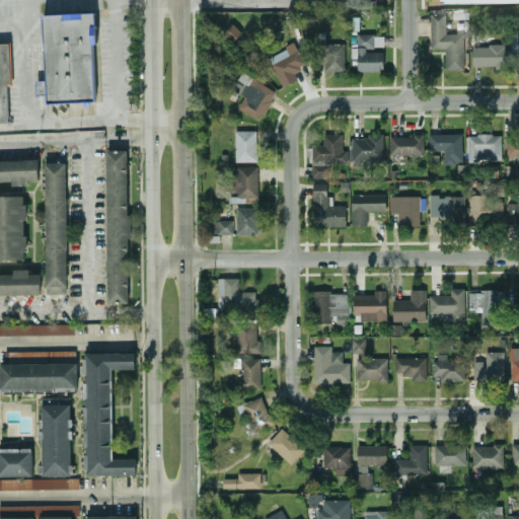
[(464,30),(445,30),(445,12),(430,12),(430,48),(445,48),(444,69),(463,69),(464,30)]
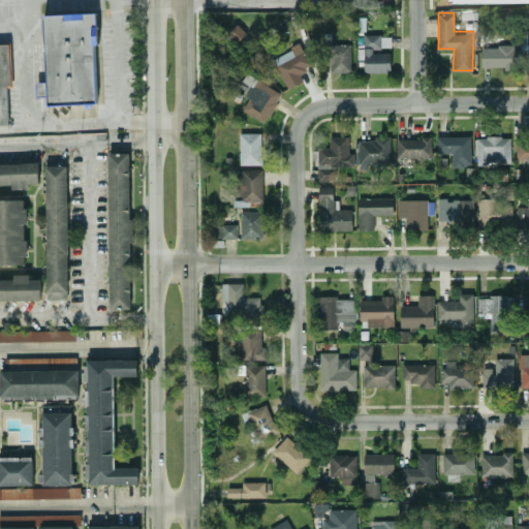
[(41,17),(91,14),(94,103),(44,104),(41,17)]
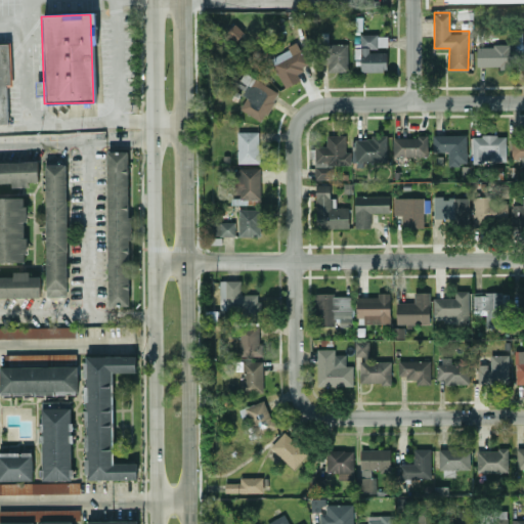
[(387,71),(387,50),(377,50),(377,33),(360,33),(360,71),(387,71)]
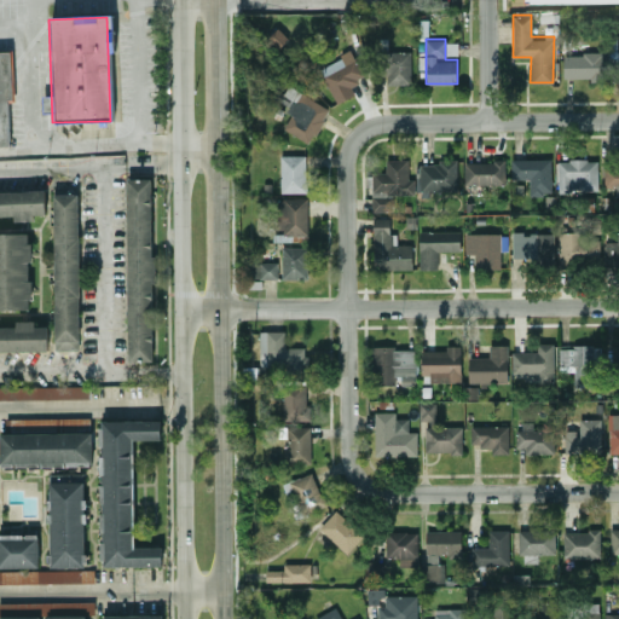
[(354,93),(350,85),(365,76),(351,50),(318,68),(337,103),(354,93)]
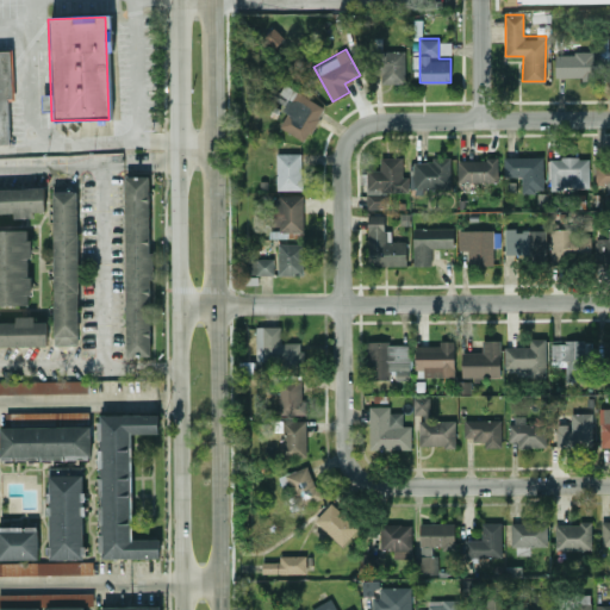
[(380,82),(404,82),(405,50),(371,49),(371,73),(380,73),(380,82)]
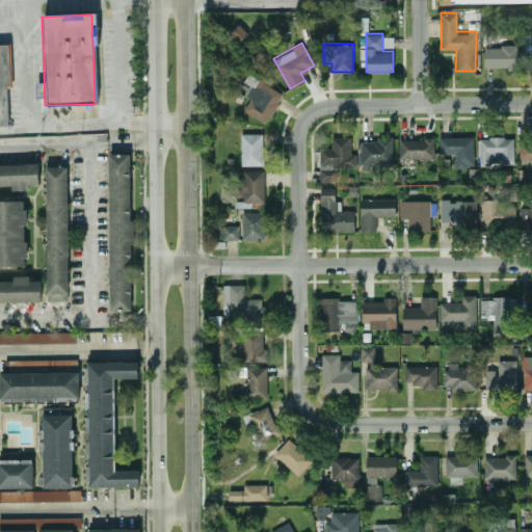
[(483,45),(484,67),(517,67),(517,45),(483,45)]
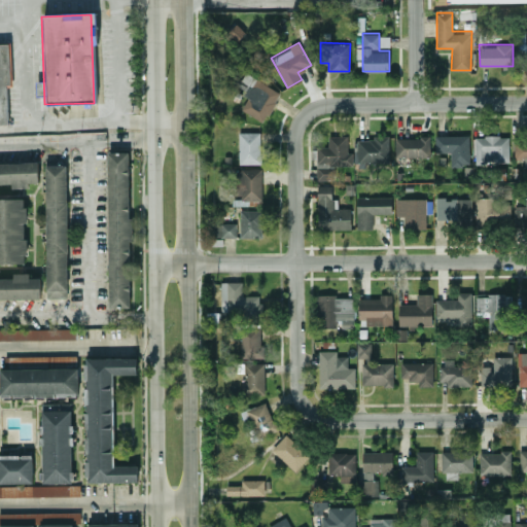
[(0,45),(8,45),(9,85),(3,86),(5,125),(0,125),(0,45)]
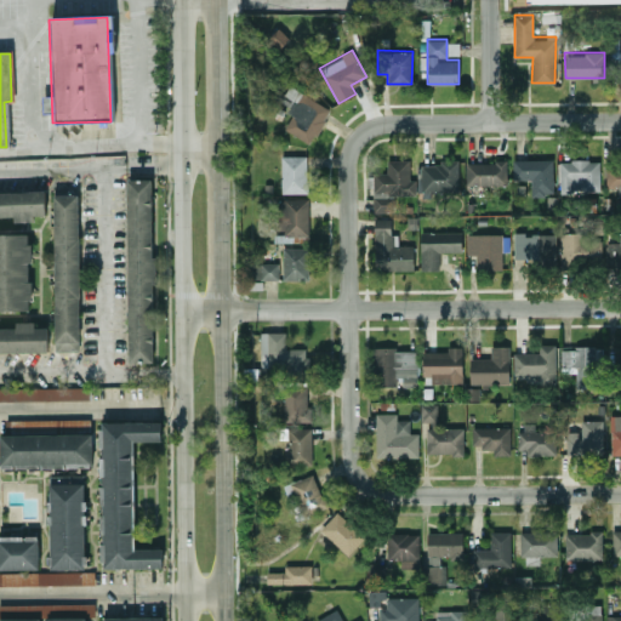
[(313,143),(330,106),(285,85),(279,100),(292,107),(283,130),(313,143)]
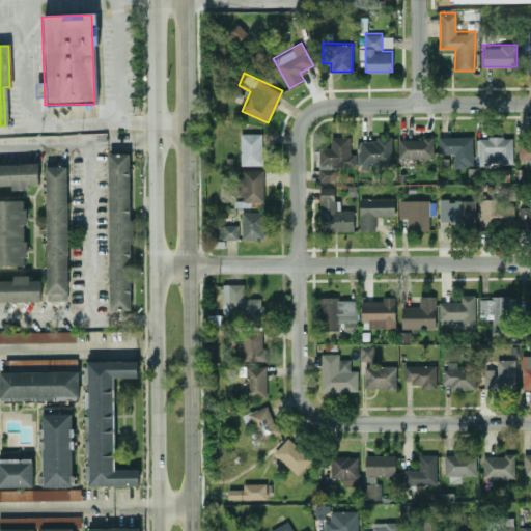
[(262,132),(240,132),(240,164),(262,164),(262,132)]
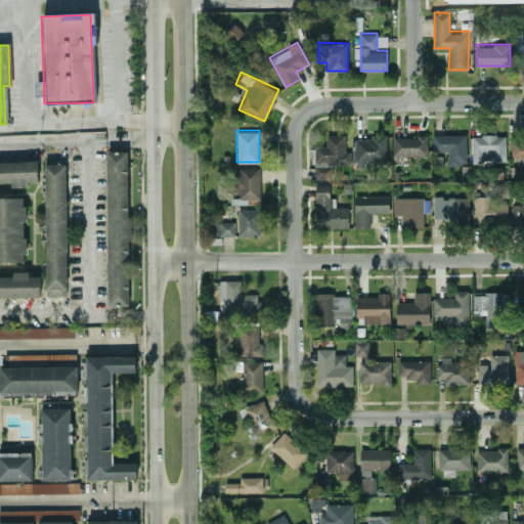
[(314,145),(314,178),(332,178),(333,164),(350,164),(350,150),(344,150),(344,134),(326,134),(326,145),(314,145)]
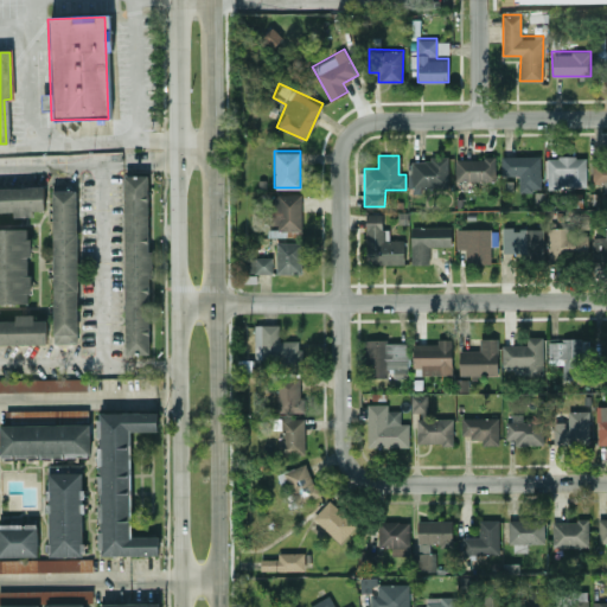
[(502,174),(518,174),(518,190),(541,190),(540,155),(500,155),(502,174)]
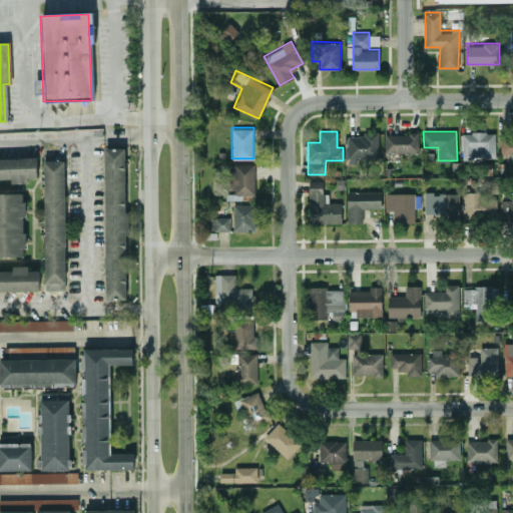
[(495,131),(462,132),(462,158),(495,157),(495,131)]
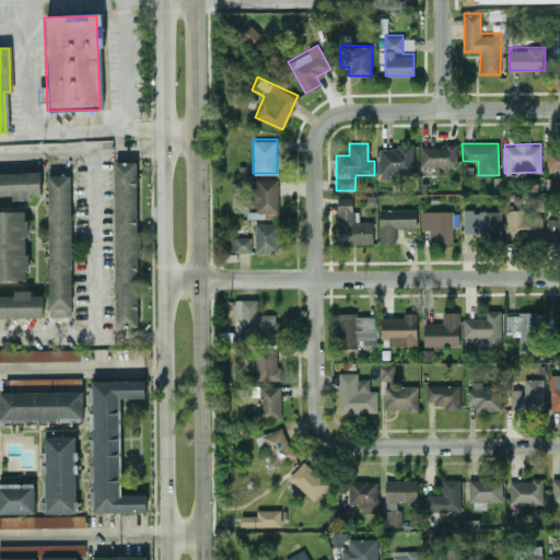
[(456,144),(419,146),(420,166),(456,166),(456,144)]
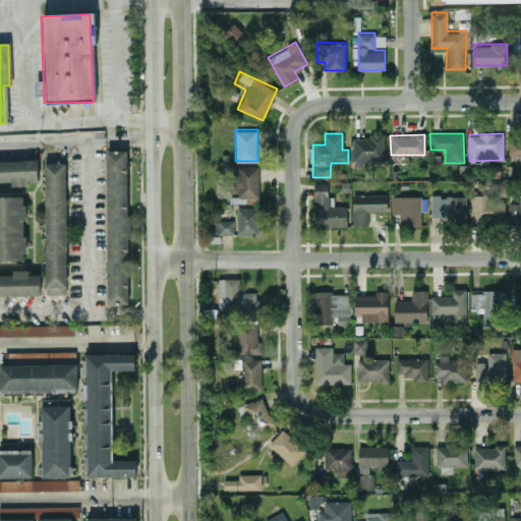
[(520,134),(508,134),(508,157),(518,157),(518,163),(520,163),(520,134)]
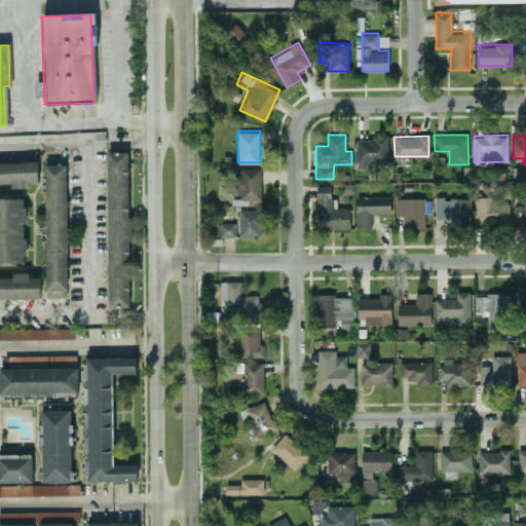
[(388,138),(355,137),(354,161),(388,162),(388,138)]
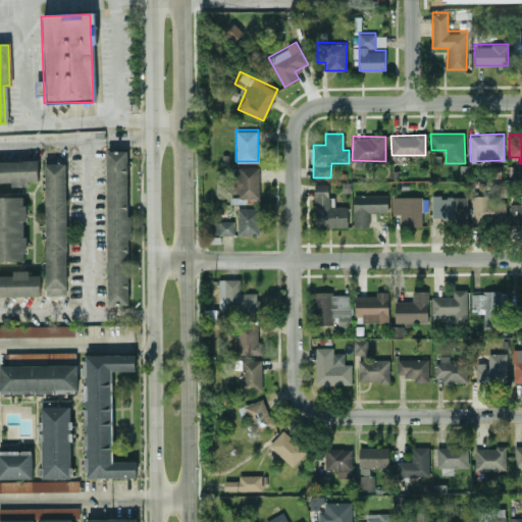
[(108,304),(129,304),(128,150),(107,150),(108,304)]
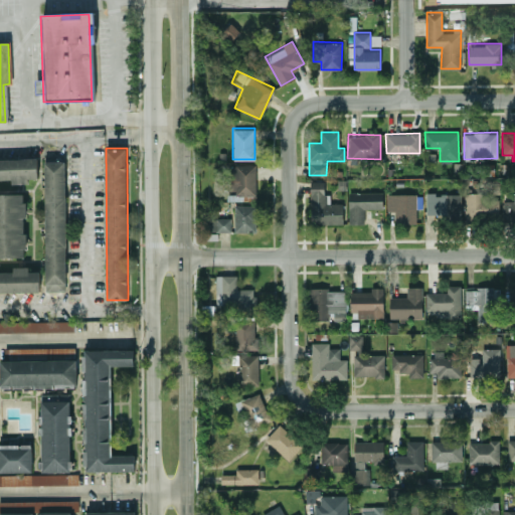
[(0,159),(0,182),(12,182),(12,183),(28,183),(28,178),(38,178),(37,158),(0,159)]
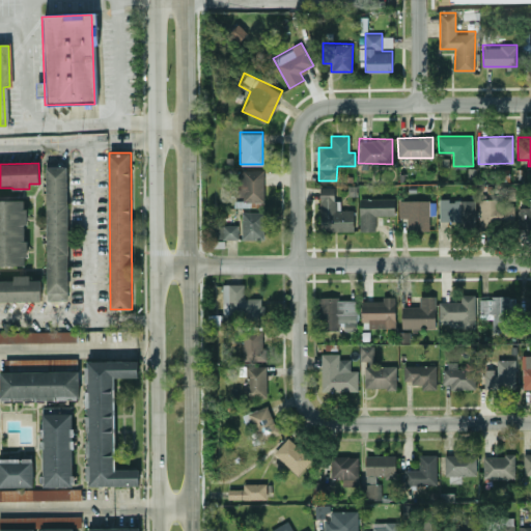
[(46,166),(47,300),(68,300),(67,166),(46,166)]
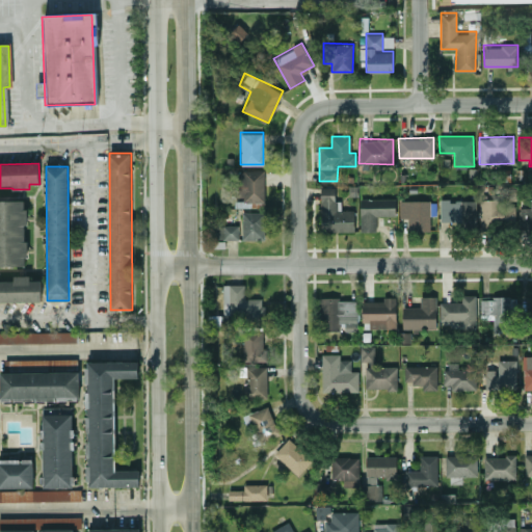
[(354,231),(354,209),(341,209),(341,200),(335,200),(335,186),(320,186),(320,231),(354,231)]
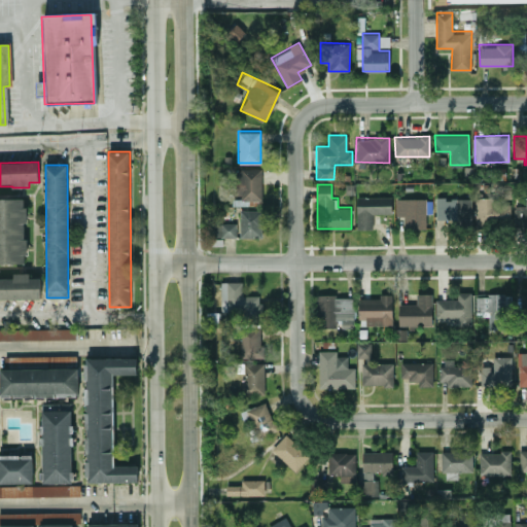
[(513,229),(526,229),(526,188),(525,188),(525,205),(513,205),(513,229)]
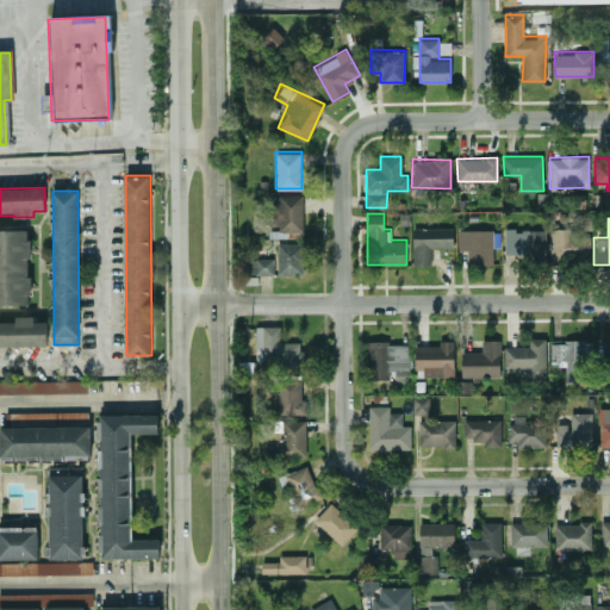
[(414,265),(431,265),(431,247),(454,247),(453,226),(414,228),(414,265)]
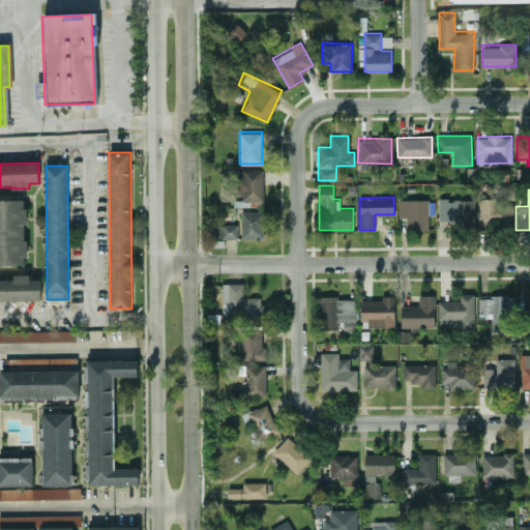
[(0,264),(26,264),(26,199),(0,199),(0,264)]
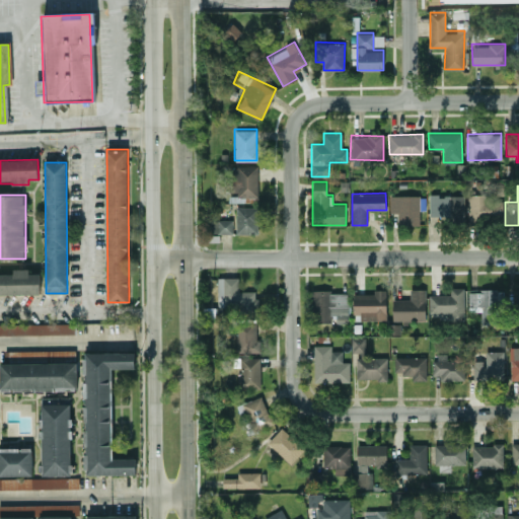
[(419,195),(389,195),(389,212),(397,212),(397,225),(420,224),(419,195)]
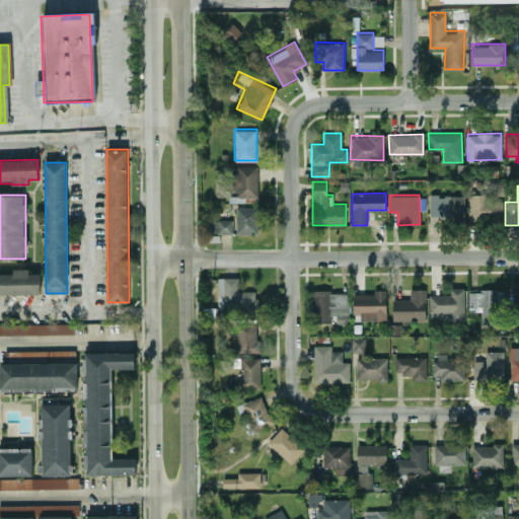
[(429,214),(437,214),(436,221),(463,221),(464,195),(429,195),(429,214)]
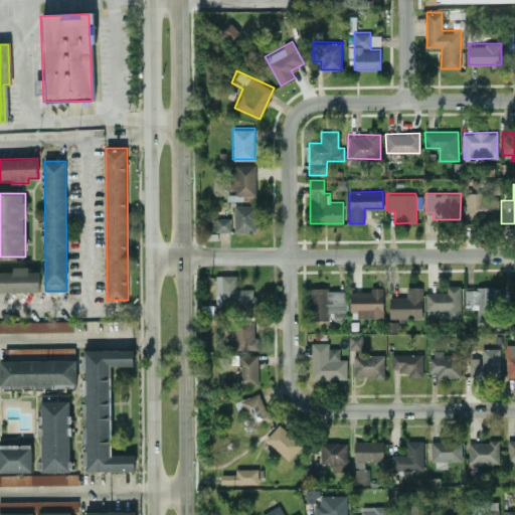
[(464,219),(498,220),(499,194),(464,193),(464,219)]
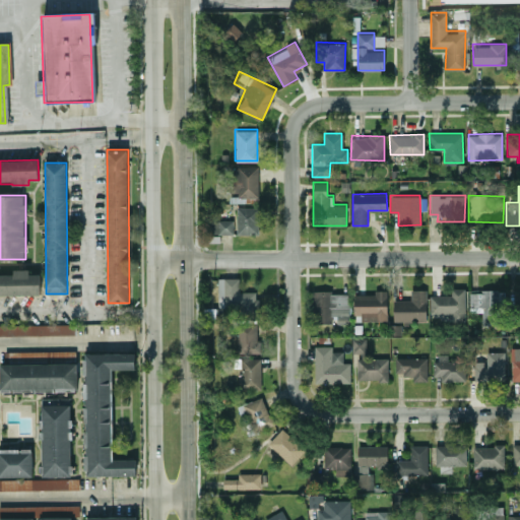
[(237,206),(236,234),(258,234),(259,206),(237,206)]
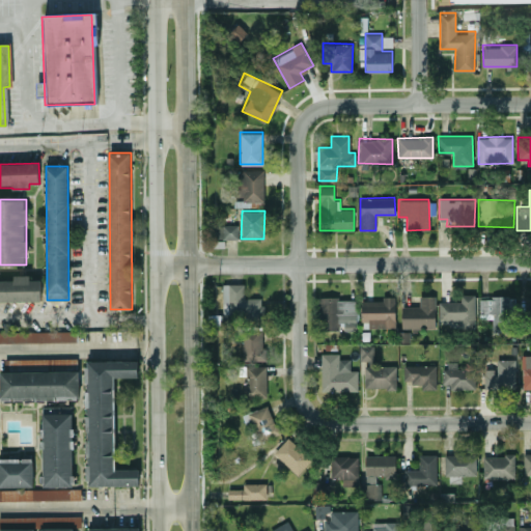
[(238,224),(212,224),(212,239),(238,238),(238,224)]
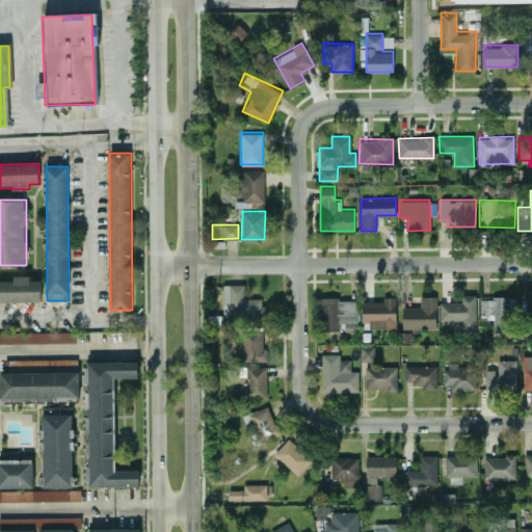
[(0,301),(41,301),(41,280),(30,281),(30,275),(14,275),(14,281),(0,281),(0,301)]
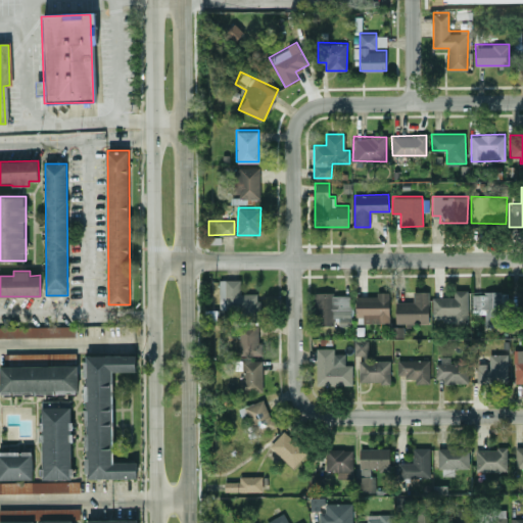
[(240,279),(219,279),(220,308),(238,307),(239,318),(257,317),(256,292),(240,293),(240,279)]
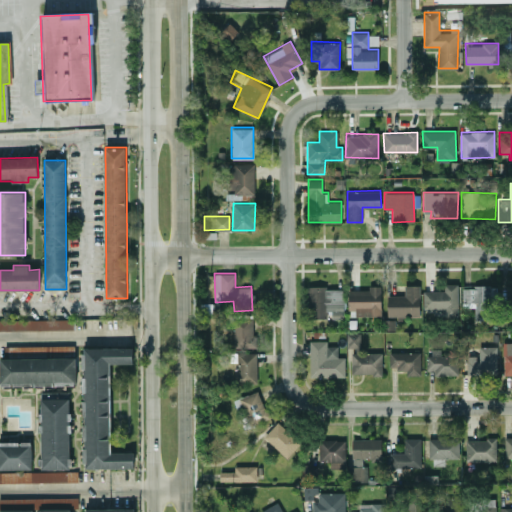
[(458,316),(457,283),(444,283),(444,290),(423,290),(423,309),(444,308),(444,316),(458,316)]
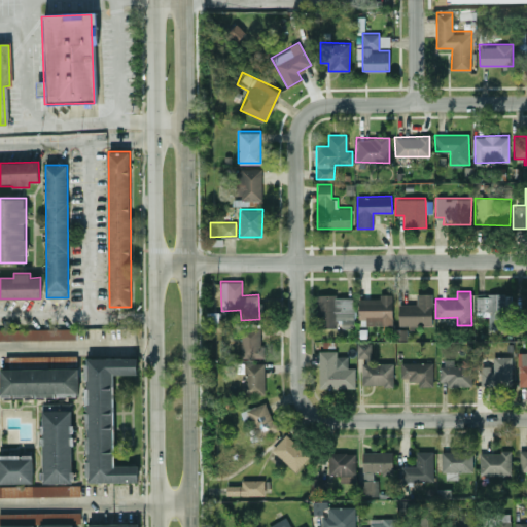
[(476,315),(488,315),(488,329),(510,328),(510,292),(476,293),(476,315)]
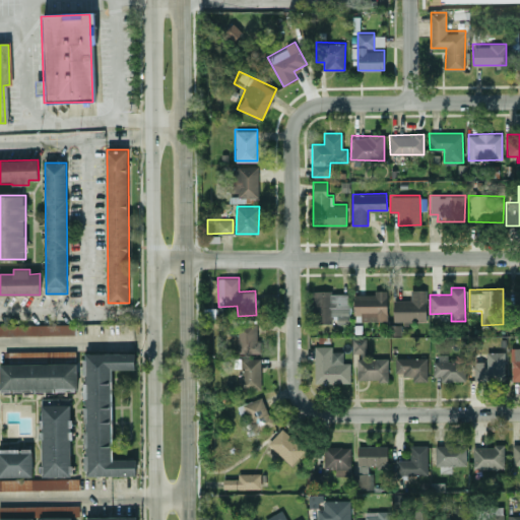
[(353,294),(353,314),(361,314),(361,320),(387,320),(387,289),(375,289),(375,294),(353,294)]
